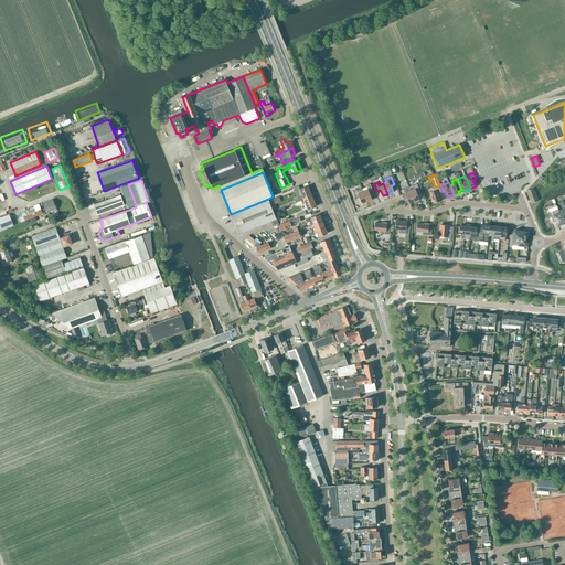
[(368,189),(363,191),(368,202),(372,200),(370,193),(373,192),(370,184),(366,185),(366,187),(368,189)]
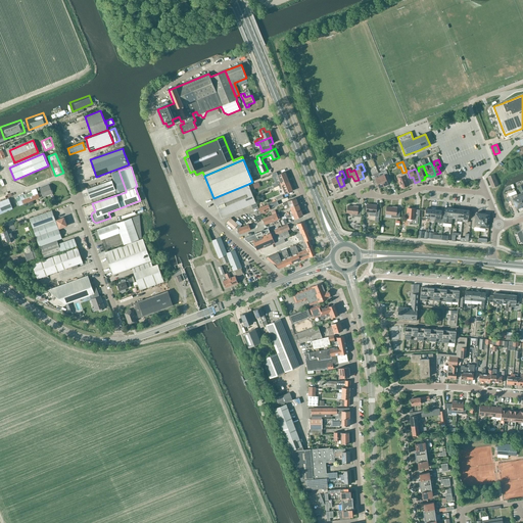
[(380,177),(383,187),(388,185),(386,179),(389,178),(386,171),(381,173),(382,176),(380,177)]
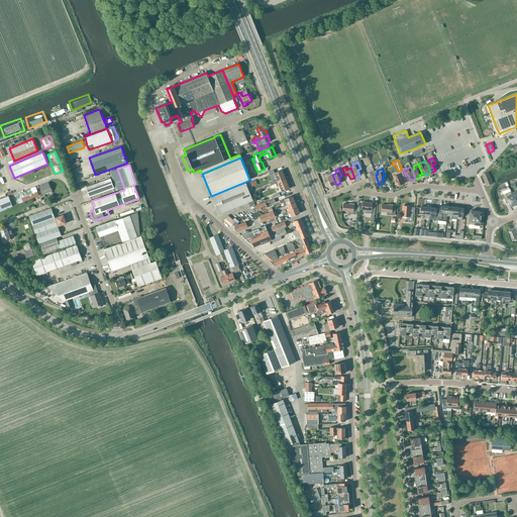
[(275,181),(276,184),(286,180),(282,171),(274,174),(277,180),(275,181)]
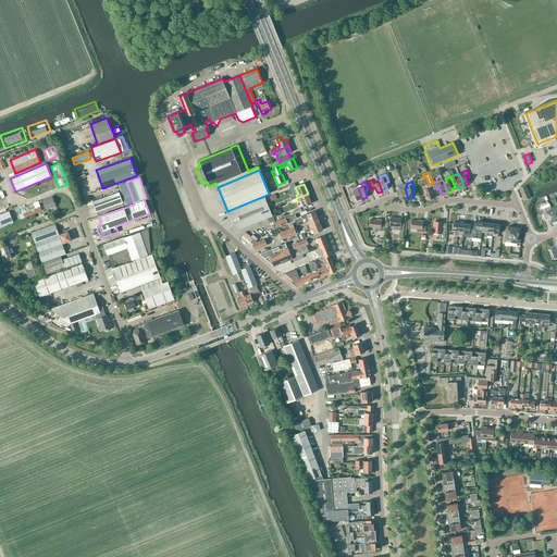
[(423,190),(428,200),(434,198),(432,190),(435,189),(433,184),(426,186),(428,188),(423,190)]
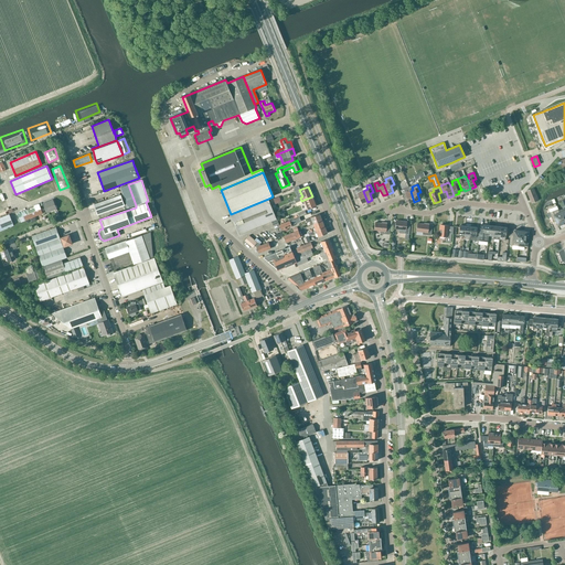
[(368,202),(362,189),(362,188),(359,189),(353,191),(355,199),(360,198),(362,204),(368,202)]
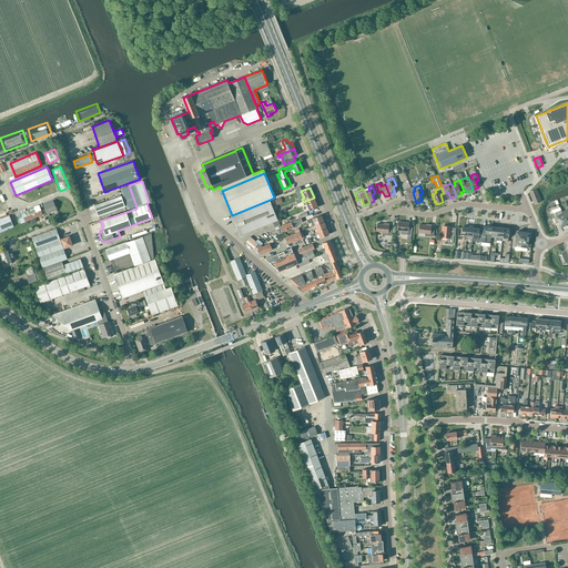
[(412,204),(416,203),(413,192),(411,189),(403,192),(406,200),(409,199),(412,204)]
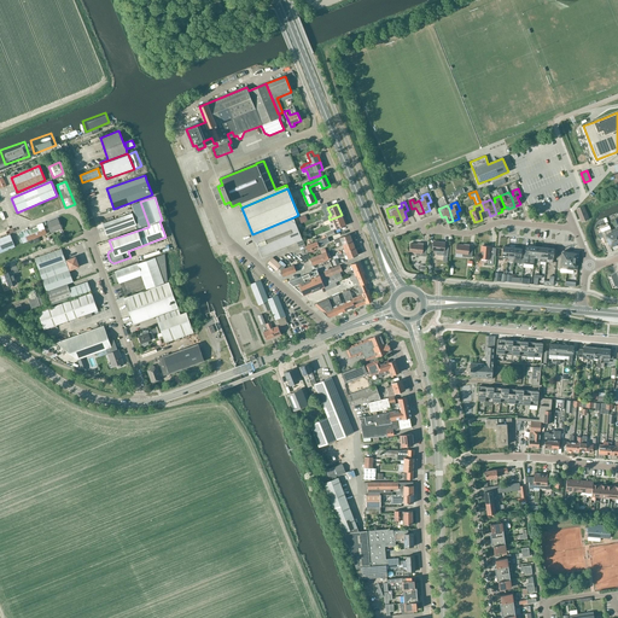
[(577,208),(582,222),(589,219),(584,205),(577,208)]
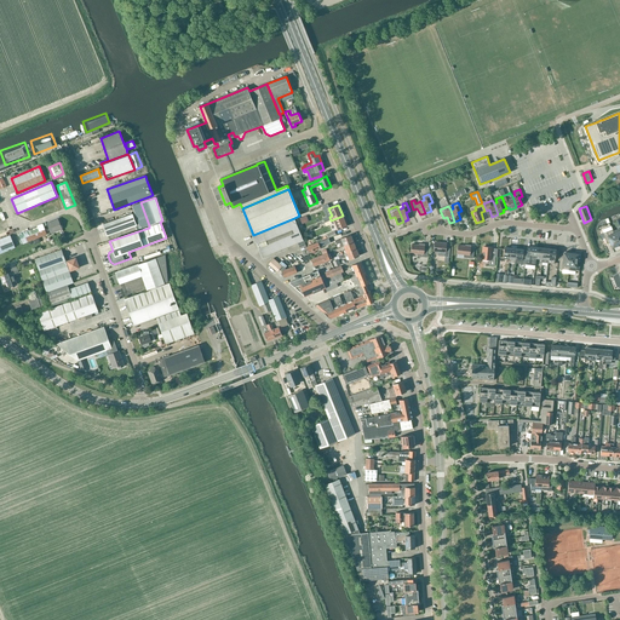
[(103,224),(108,235),(136,225),(132,214),(103,224)]
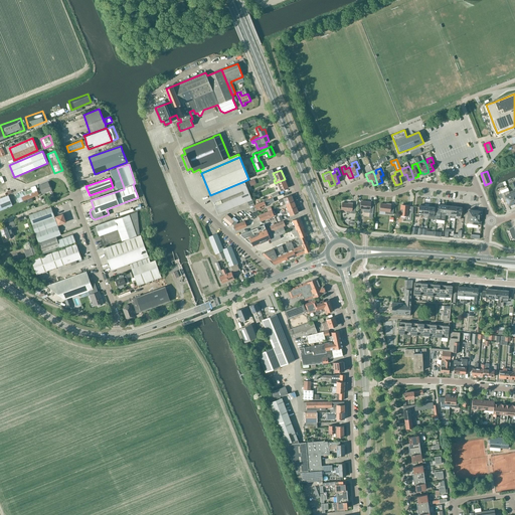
[(285,179),(275,183),(276,186),(278,185),(281,191),(289,188),(285,179)]
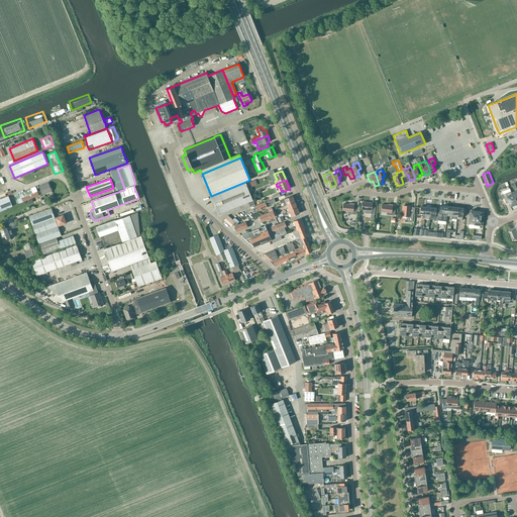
[(39,186),(42,195),(53,191),(48,182),(39,186)]
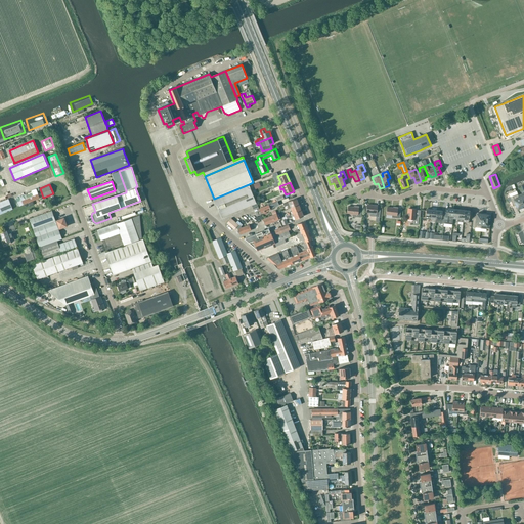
[(249,184),(214,199),(221,218),(256,203),(249,184)]
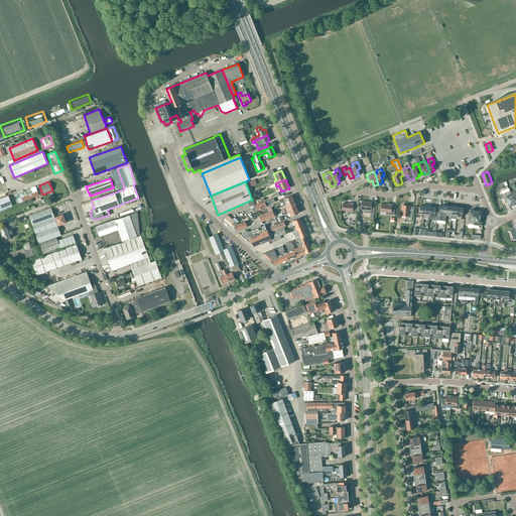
[(36,187),(15,196),(18,203),(26,200),(34,197),(38,195),(36,187)]
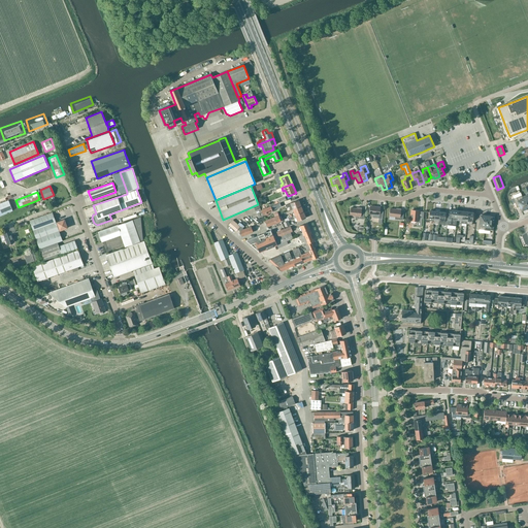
[(521,193),(513,196),(514,199),(514,200),(517,208),(520,206),(522,210),(523,210),(523,211),(527,209),(523,199),(522,197),(522,196),(521,193)]
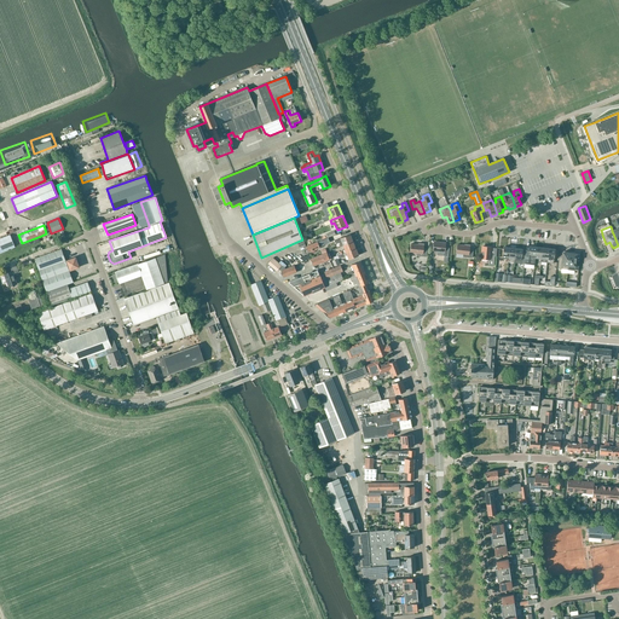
[(350,235),(335,241),(336,244),(340,243),(341,247),(343,246),(353,242),(350,235)]
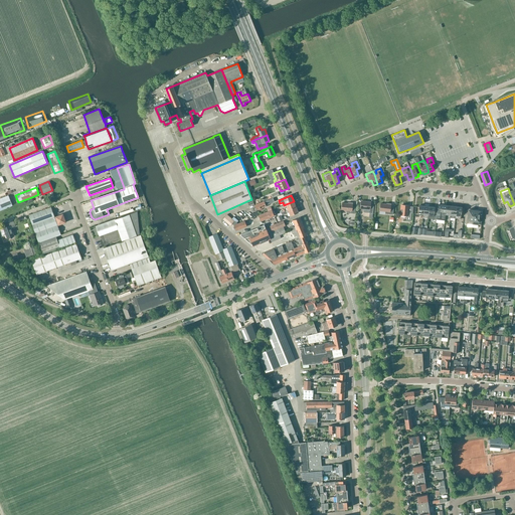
[(0,198),(0,209),(12,205),(8,196),(0,198)]
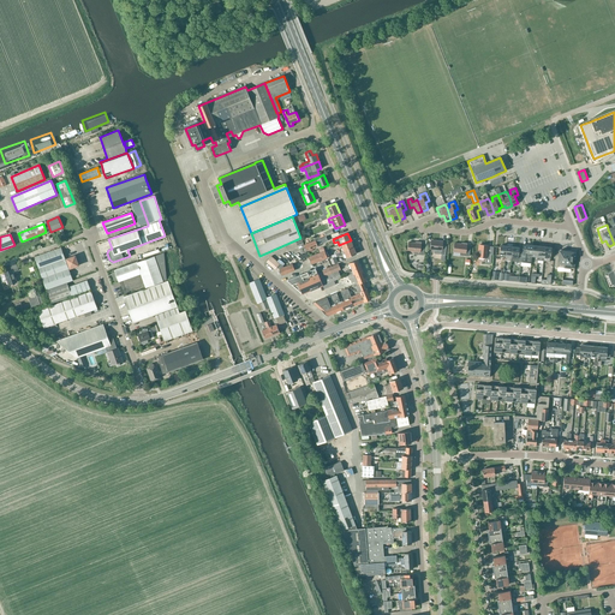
[(316,240),(304,245),(306,251),(318,246),(316,240)]
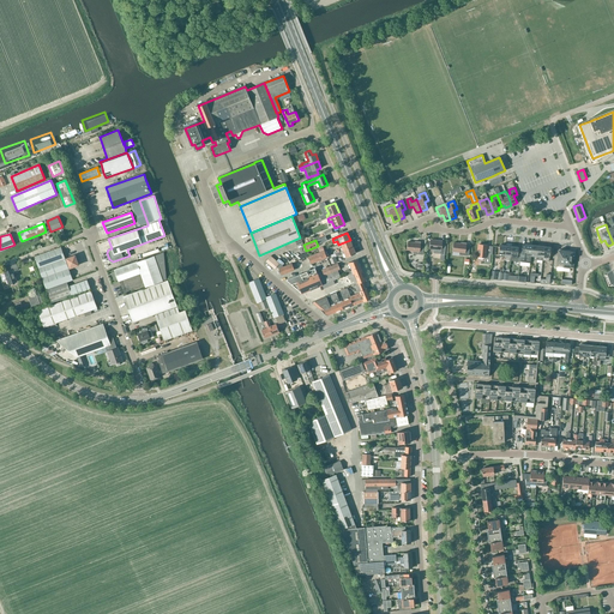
[(343,247),(339,248),(341,251),(343,250),(344,251),(353,247),(350,240),(341,244),(343,247)]
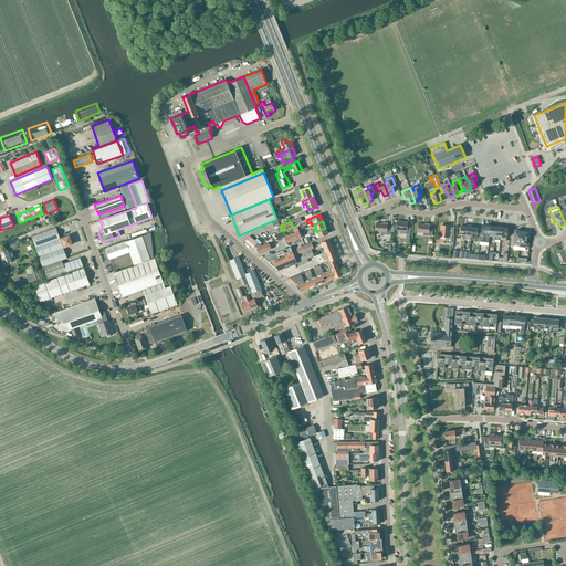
[(397,221),(396,229),(400,229),(399,233),(406,234),(410,234),(411,227),(407,227),(408,222),(397,221)]
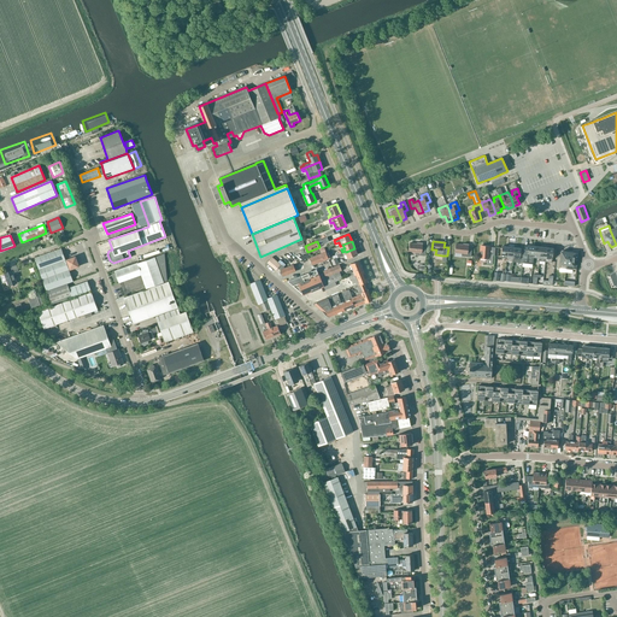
[(416,256),(425,257),(425,248),(422,247),(423,244),(417,242),(417,244),(410,244),(409,252),(416,253),(416,256)]
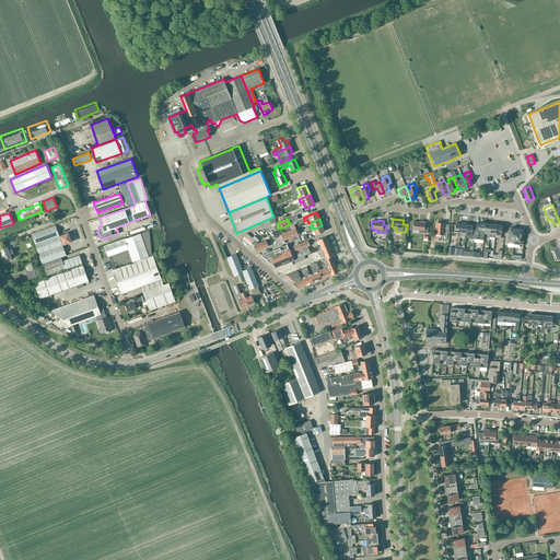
[(419,233),(428,233),(429,226),(426,225),(426,222),(420,221),(420,222),(413,221),(412,230),(419,230),(419,233)]
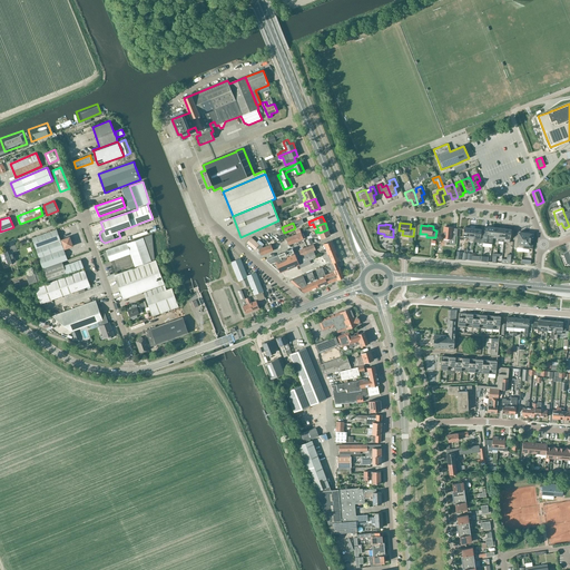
[(443,238),(451,238),(450,244),(455,245),(455,236),(451,235),(452,227),(444,227),(443,238)]
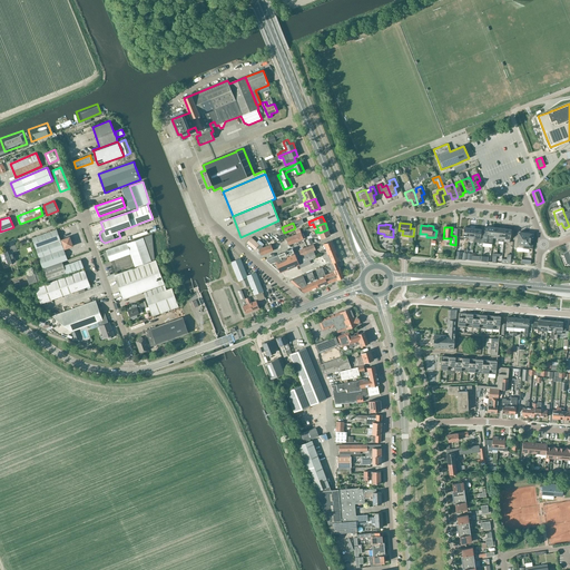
[(484,231),(483,243),(492,244),(492,241),(493,238),(494,227),(488,227),(484,227),(484,231)]
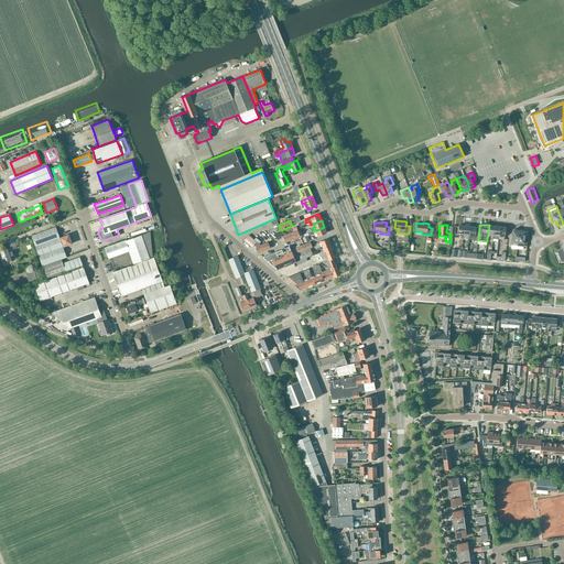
[(56,227),(32,236),(39,256),(63,248),(63,247),(64,246),(64,247),(73,243),(68,234),(61,237),(60,238),(56,227)]
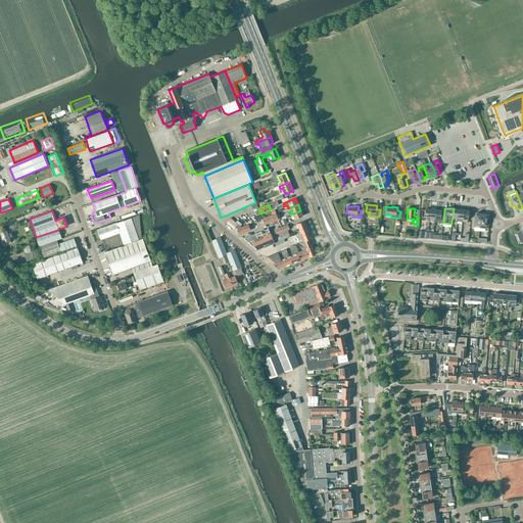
[(290,214),(287,216),(282,218),(283,220),(280,221),(282,225),(287,224),(285,219),(286,218),(286,219),(294,216),(295,219),(302,216),(300,210),(293,214),(292,212),(290,214)]
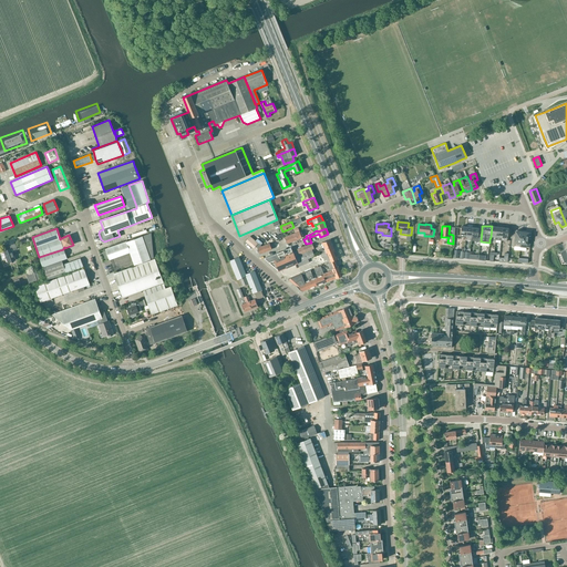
[(478,228),(473,228),(471,240),(477,241),(481,241),(482,229),(478,228)]
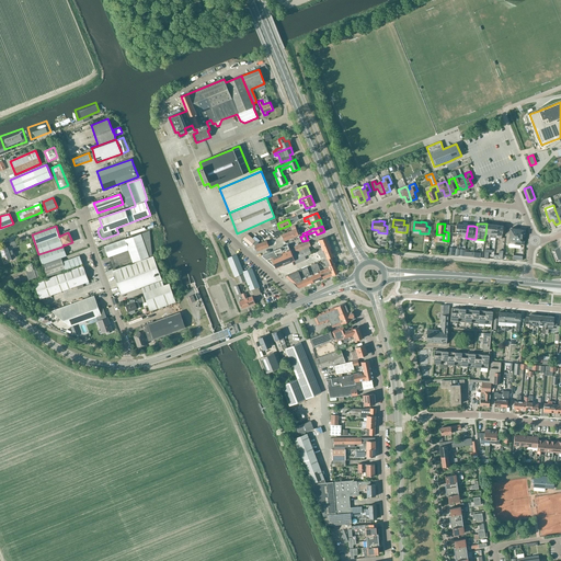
[(514,244),(516,228),(512,228),(512,229),(511,229),(510,236),(506,235),(505,243),(514,244)]
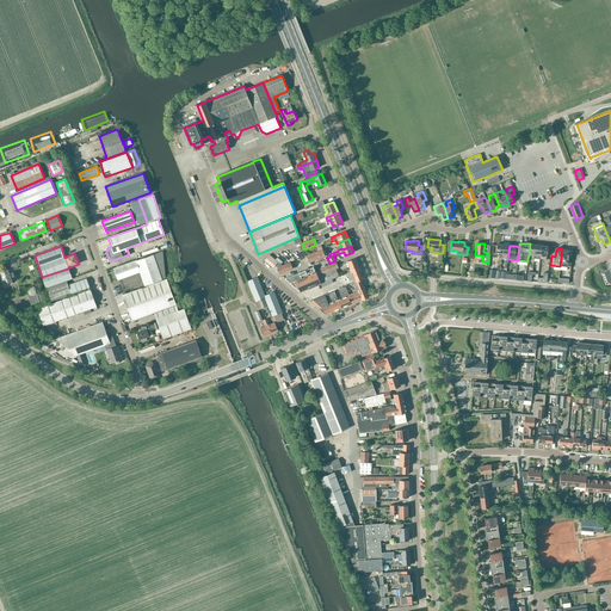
[(568,250),(562,248),(560,266),(571,267),(572,259),(568,258),(569,251),(568,251),(568,250)]
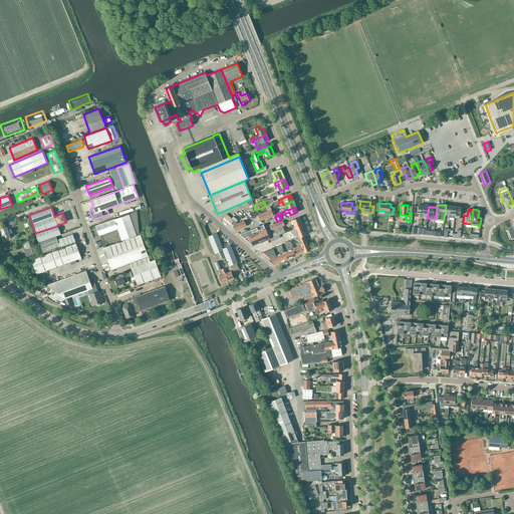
[(271,210),(265,212),(258,215),(261,221),(274,216),(271,210)]
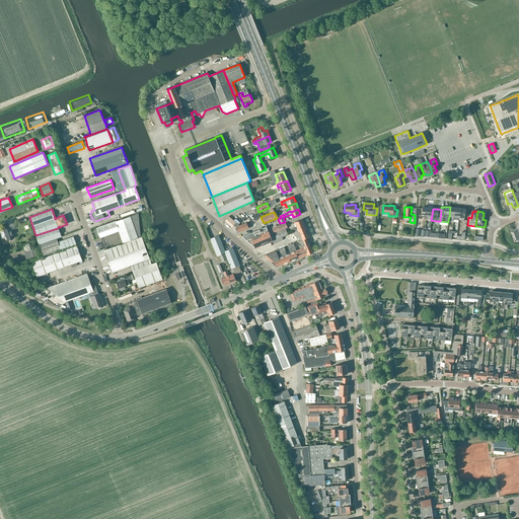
[(119,231),(123,242),(138,237),(141,236),(138,213),(130,216),(96,228),(100,237),(119,231)]
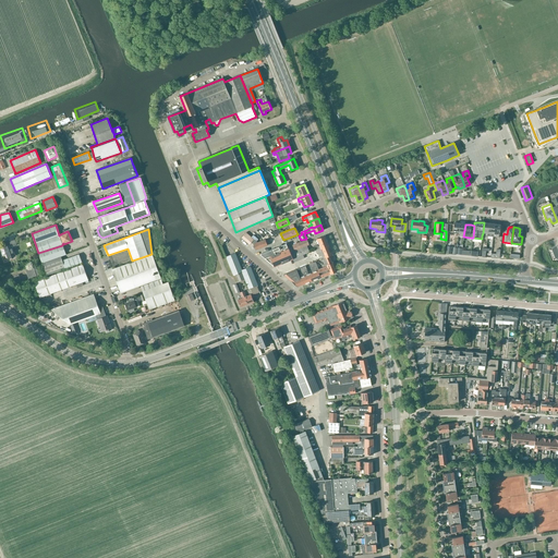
[(253,244),(257,243),(246,233),(242,238),(250,245),(251,242),(253,244)]
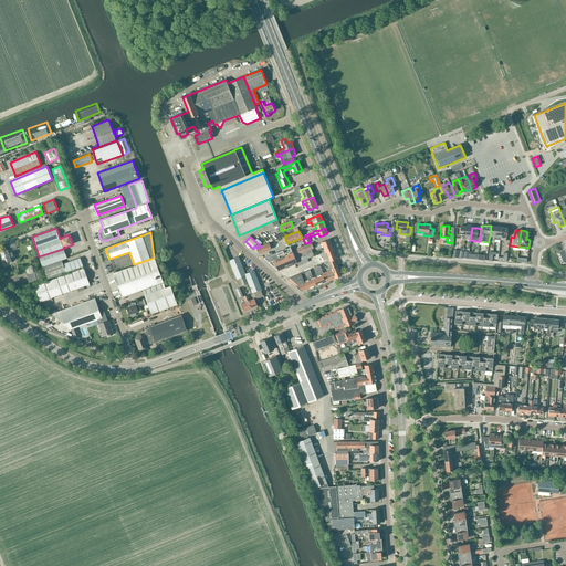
[(17,249),(14,243),(13,239),(4,242),(6,247),(8,250),(3,251),(8,262),(16,260),(12,251),(17,249)]
